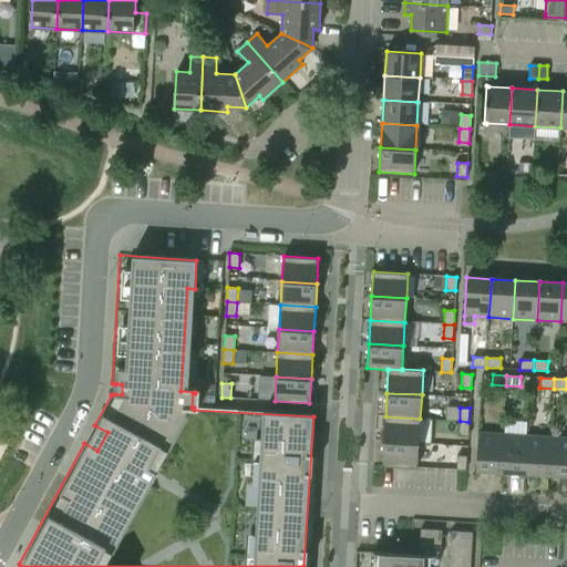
[(419,443),(420,419),(385,416),(383,441),(419,443)]
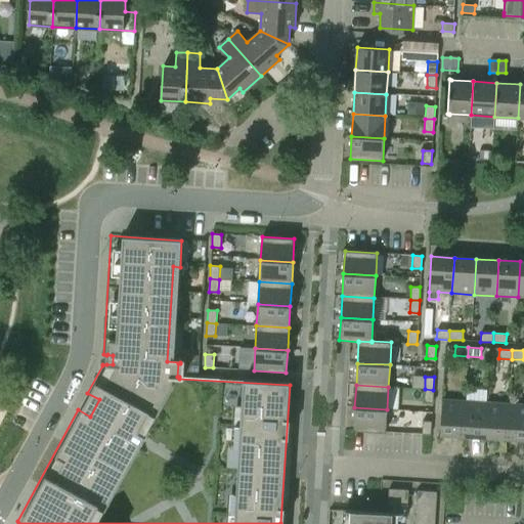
[(433,390),(425,389),(424,402),(433,403),(433,390)]
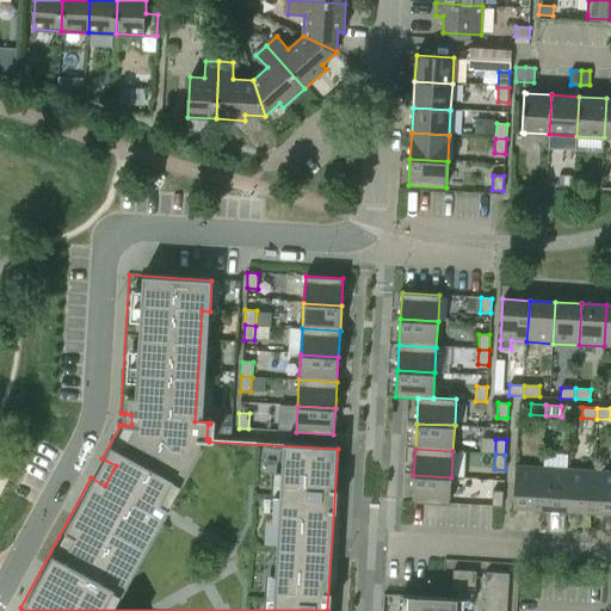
[(513,507),(539,508),(542,468),(516,466),(513,507)]
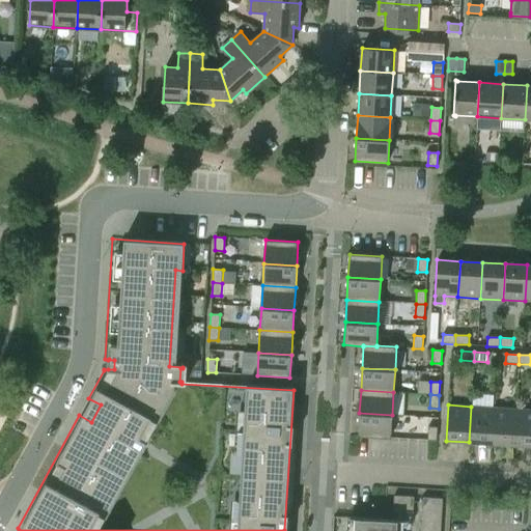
[(469,442),(492,444),(494,408),(471,407),(469,442)]
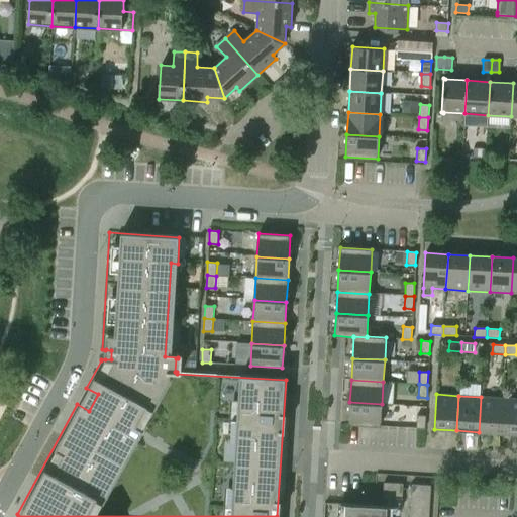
[(479,432),(500,433),(502,398),(481,397),(479,432)]
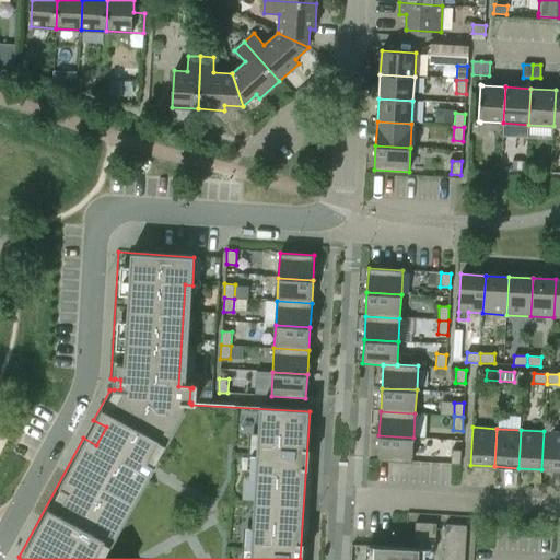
[(541,469),(559,470),(559,432),(544,431),(541,469)]
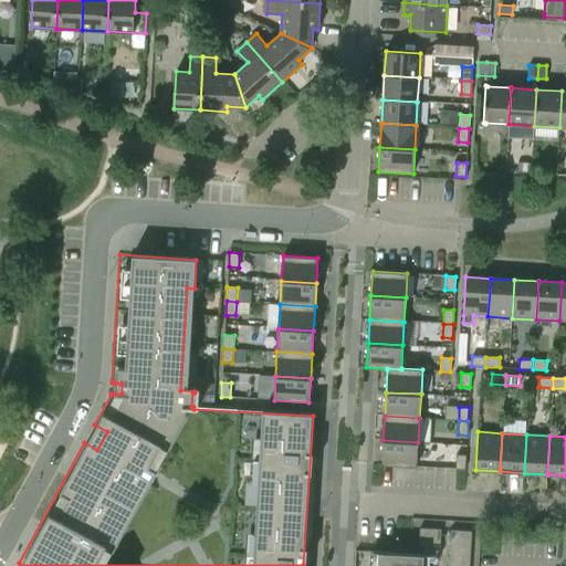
[(418,442),(383,440),(381,464),(417,467),(418,442)]
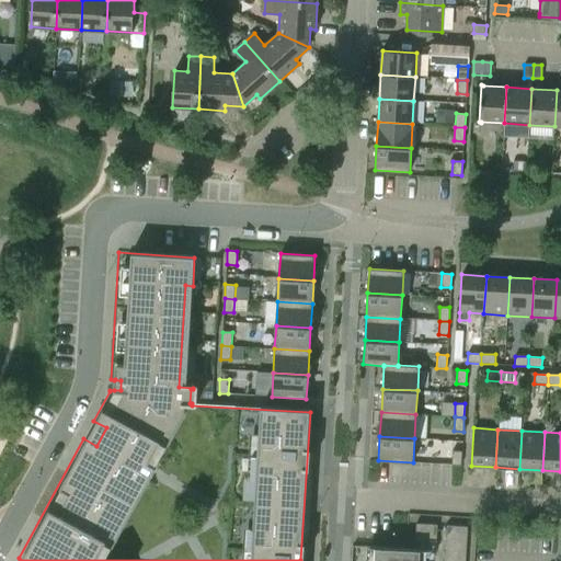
[(451,465),(453,465),(461,466),(461,451),(453,450),(451,465)]
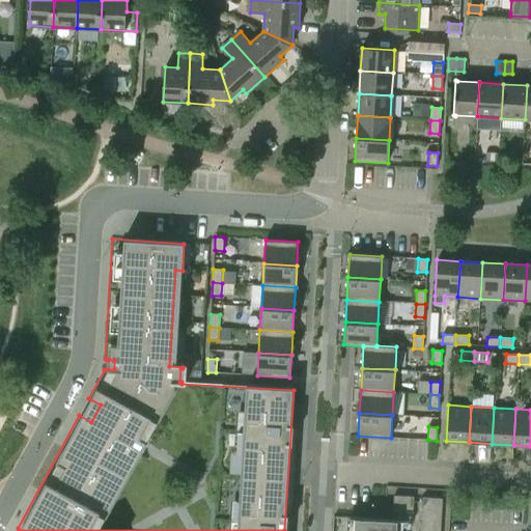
[(356,518),(354,530),(396,530),(398,521),(413,522),(414,497),(394,496),(392,520),(356,518)]
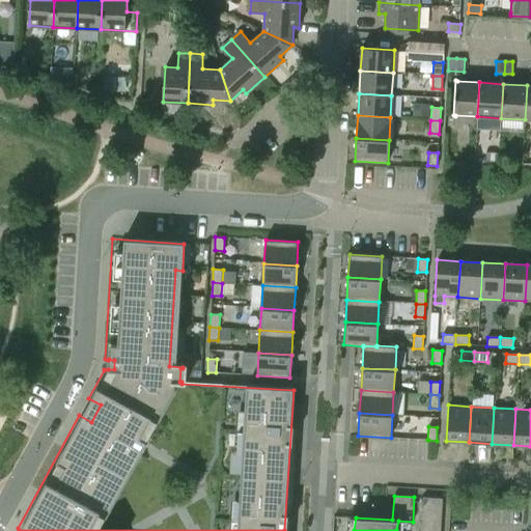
[(422,497),(420,530),(440,530),(442,498),(422,497)]
